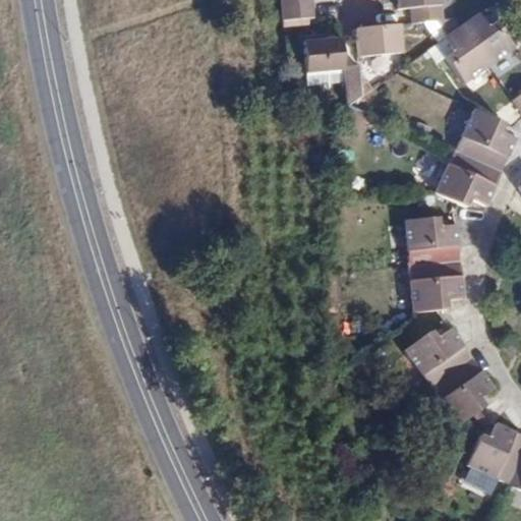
[(277,0),(278,15),(308,13),(307,0),(277,0)]
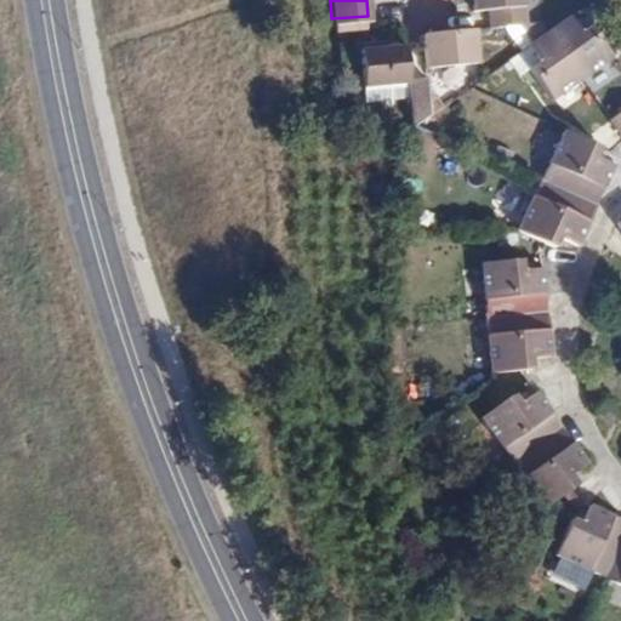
[(488,13),(490,28),(522,24),(527,24),(524,0),(471,0),(472,13),(488,13)]
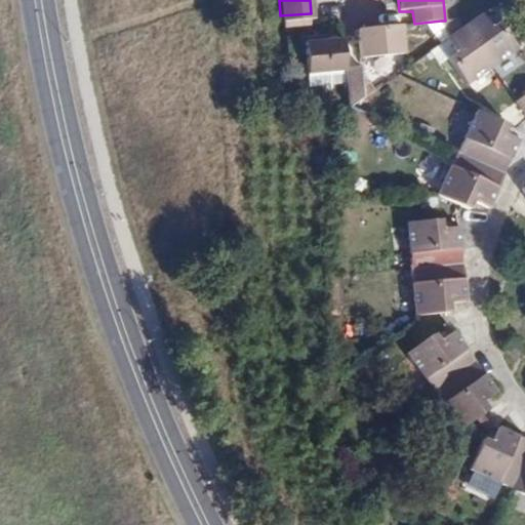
[(311,13),(280,15),(281,31),(312,29),(311,13)]
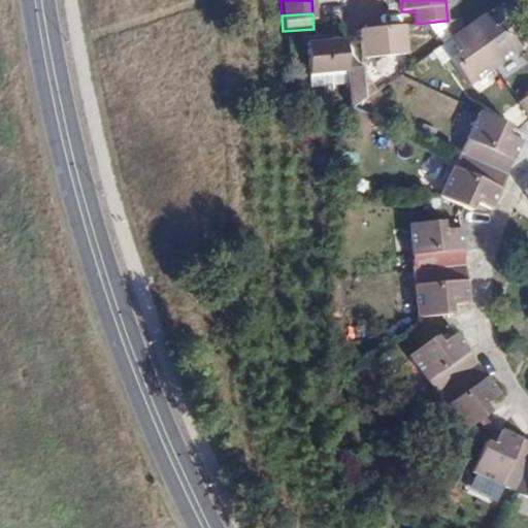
[(461,35),(490,75),(515,58),(495,31),(488,35),(480,23),(461,35)]
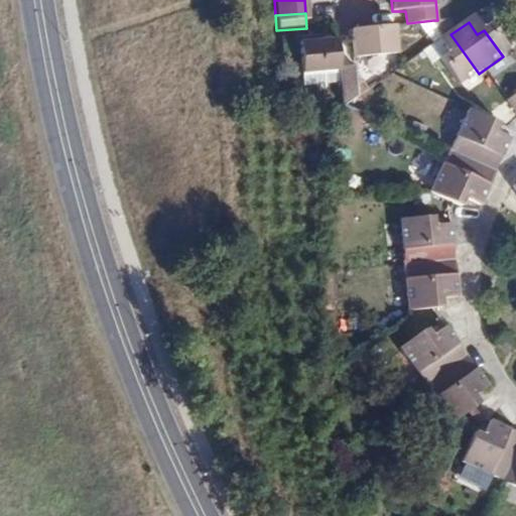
[(381,25),(350,28),(354,57),(396,53),(394,24),(381,25)]
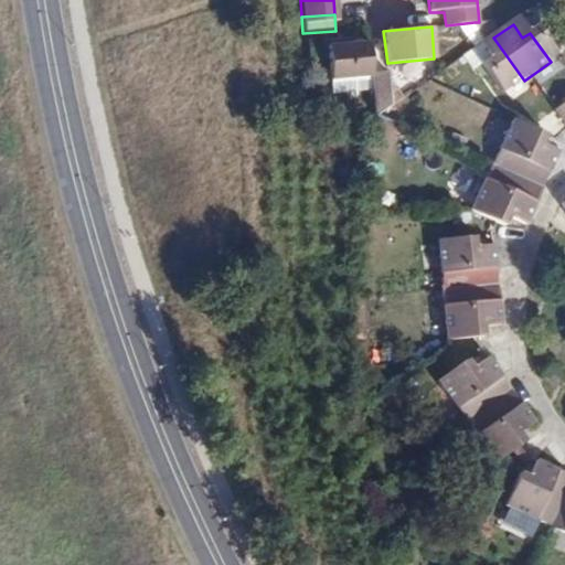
[(493,38),(473,52),(483,65),(476,71),(497,100),(524,81),(493,38)]
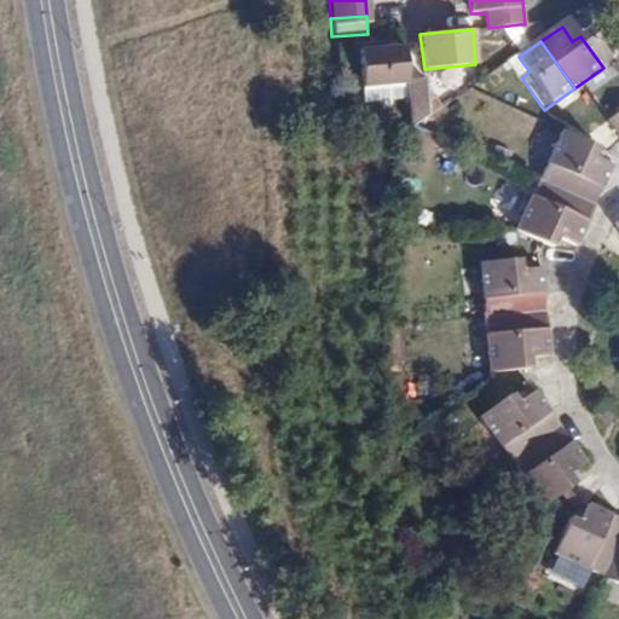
[(364,88),(408,85),(408,80),(405,46),(360,50),(364,88)]
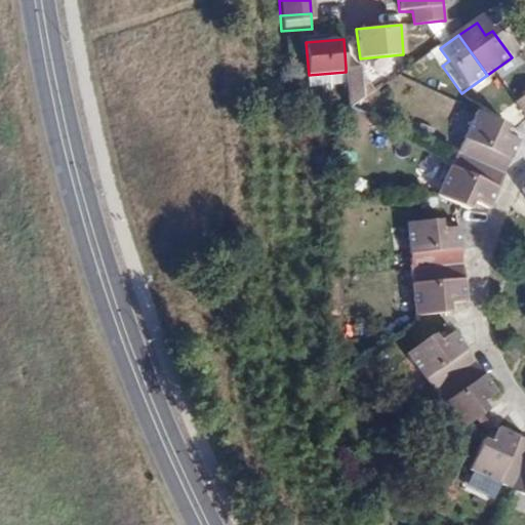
[(346,68),(346,72),(349,108),(354,105),(364,98),(361,68),(346,68)]
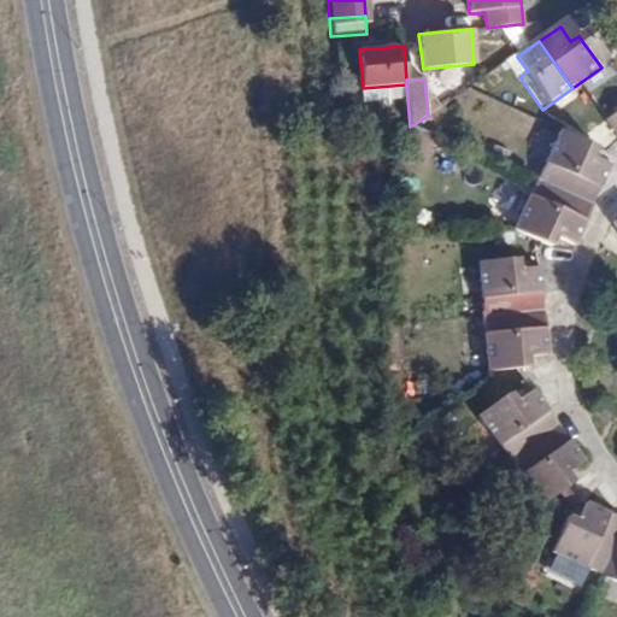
[(616,111),(606,118),(616,133),(616,111)]
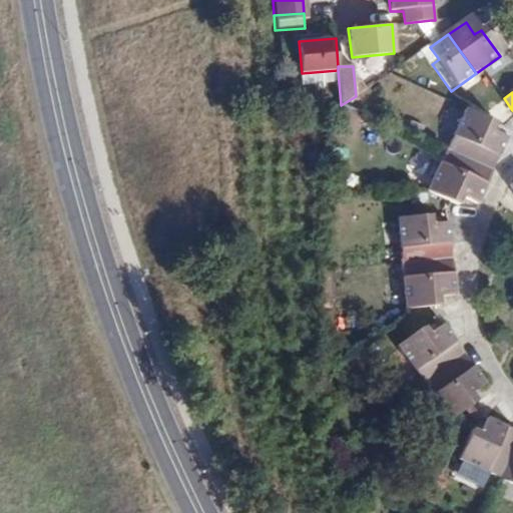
[(458,117),(439,158),(485,179),(500,146),(486,140),(489,131),(458,117)]
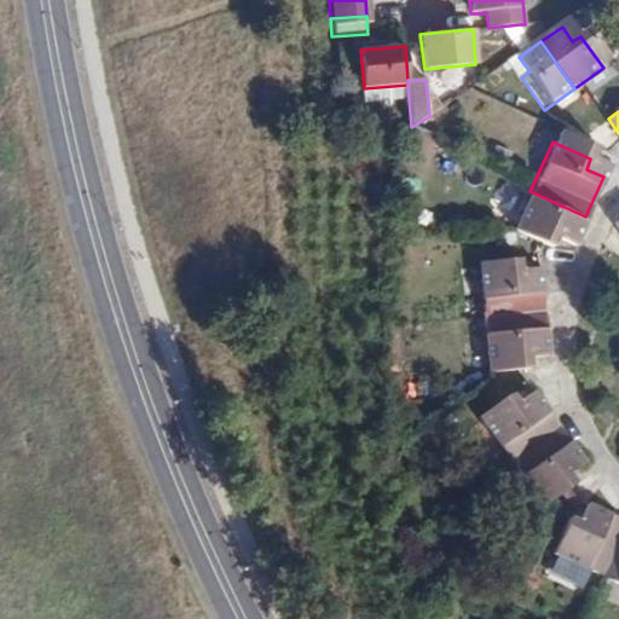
[(585,217),(530,191),(507,242),(537,254),(544,258),(547,252),(554,249),(567,254),(585,217)]
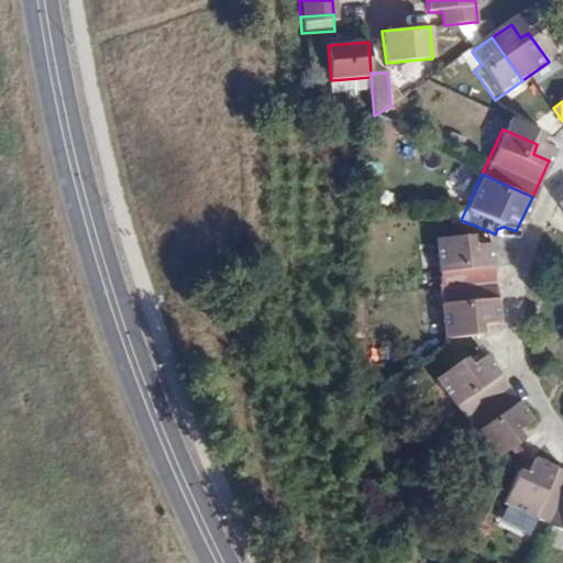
[(438,239),(442,288),(496,284),(493,243),(474,244),(473,235),(438,239)]
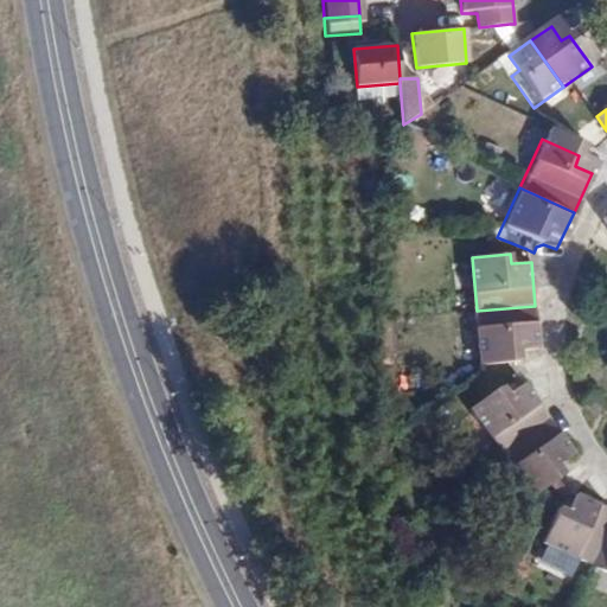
[(535,306),(477,311),(480,364),(519,360),(518,350),(537,347),(535,306)]
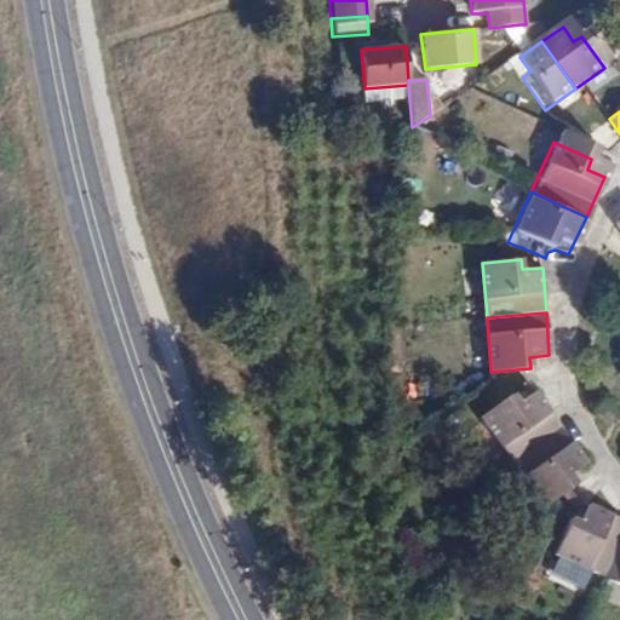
[(481,418),(511,461),(561,428),(535,391),(520,402),(514,395),(481,418)]
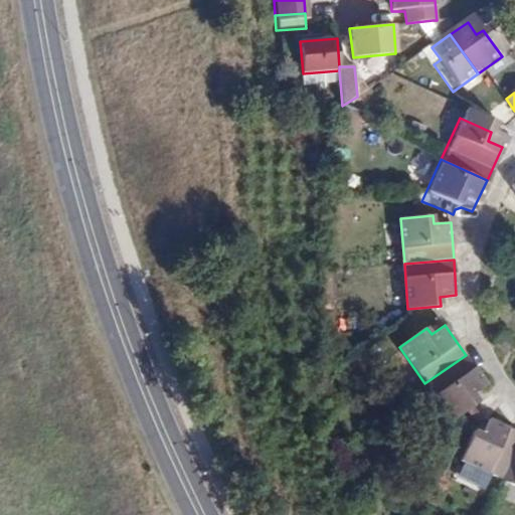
[(452,420),(480,400),(474,392),(486,383),(466,355),(424,383),(452,420)]
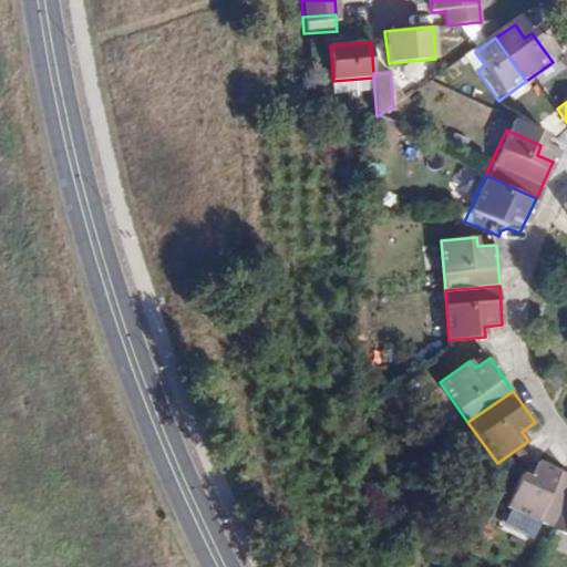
[(566,494),(566,473),(538,461),(532,476),(524,473),(507,506),(553,526),(566,494)]
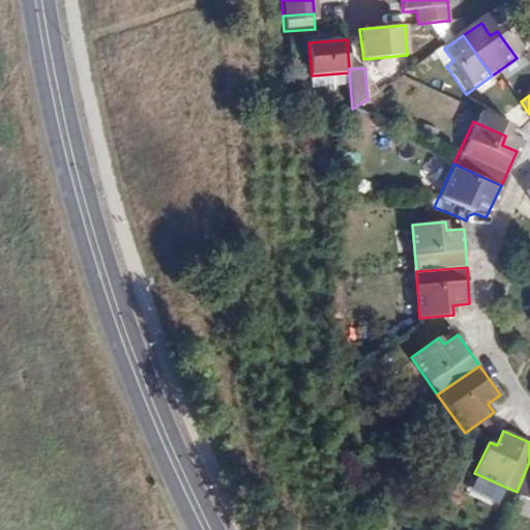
[(529,462),(517,492),(529,498),(529,462)]
